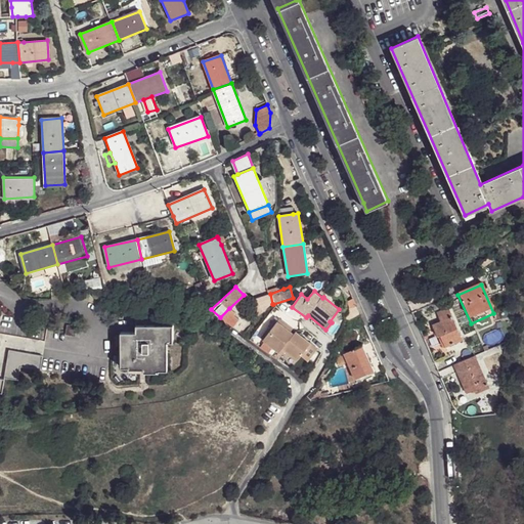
[(267,295),(253,301),(257,315),(268,305),(272,304),(270,294),(269,294),(267,295)]
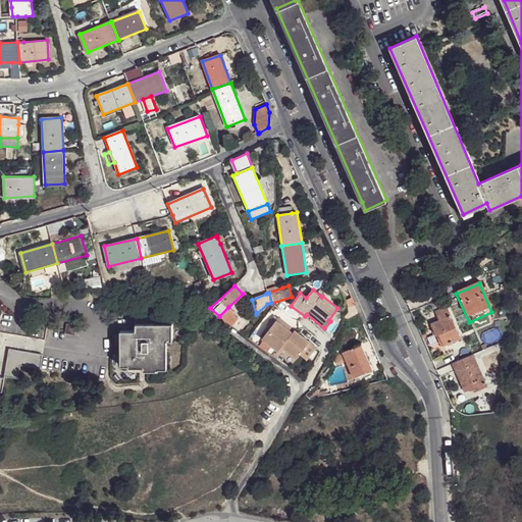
[(219,316),(233,328),(241,320),(233,315),(236,312),(228,307),(219,316)]
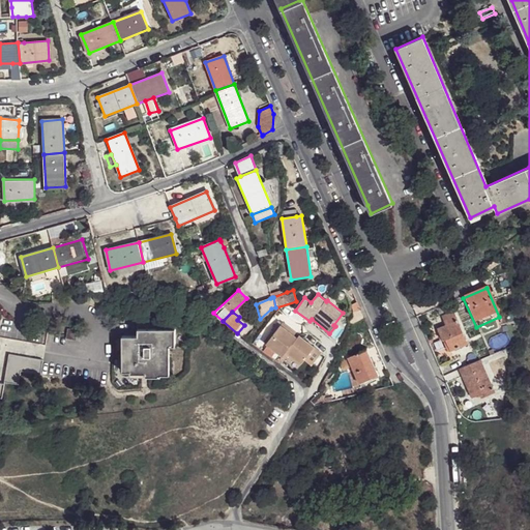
[(445,341),(449,352),(466,344),(453,313),(441,318),(444,326),(437,329),(442,342),(445,341)]
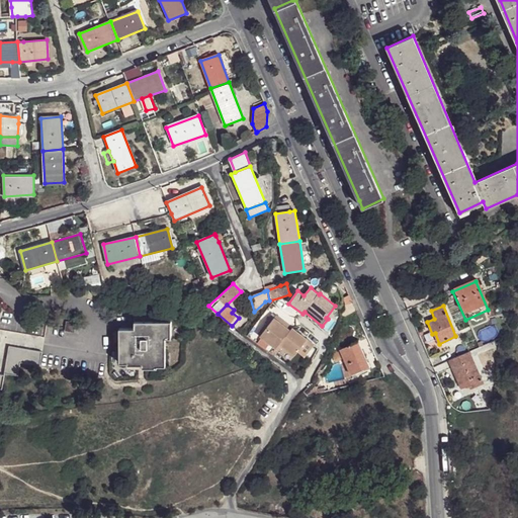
[(0,314),(0,315),(0,328),(45,336),(47,322),(0,314)]
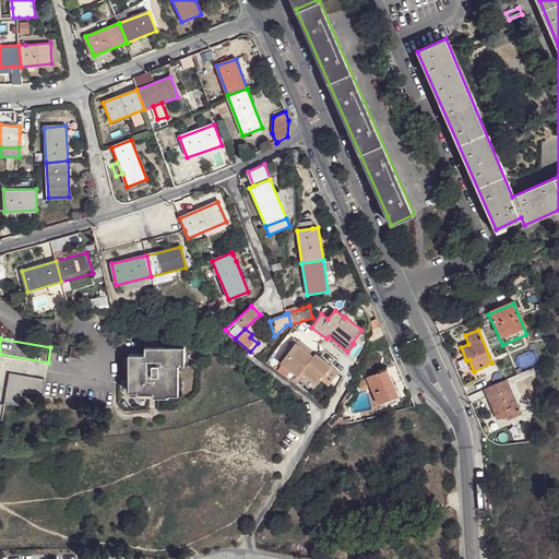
[(130,355),(130,391),(154,392),(154,394),(179,395),(180,365),(186,366),(186,347),(179,347),(179,339),(146,339),(146,355),(130,355)]
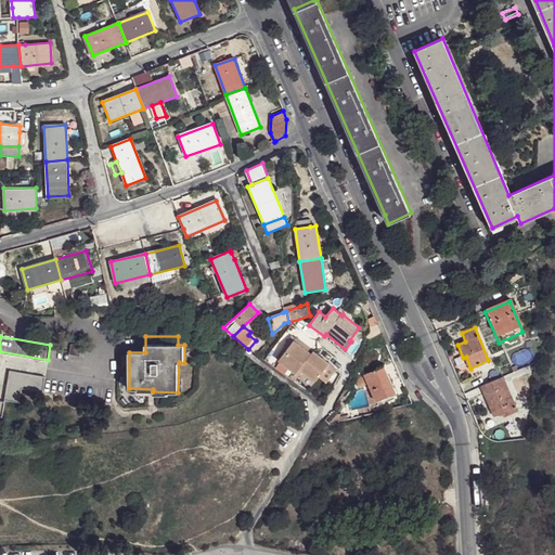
[(248,349),(257,355),(267,344),(258,336),(256,340),(248,349)]
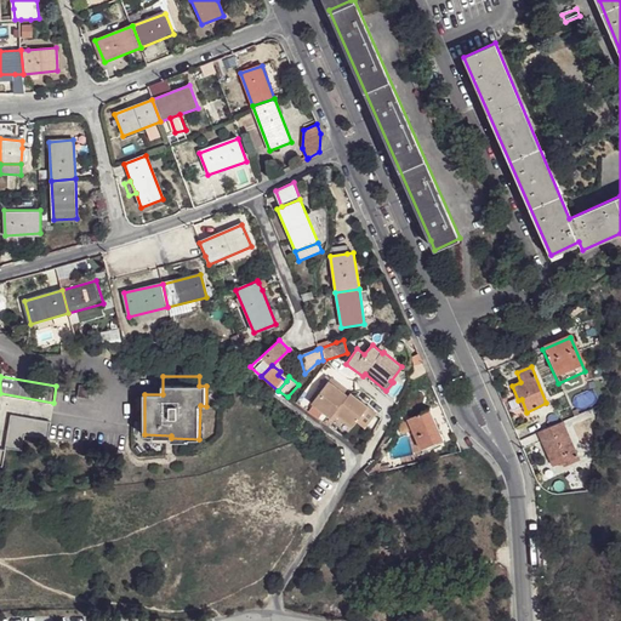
[(322,391),(312,403),(332,417),(336,412),(354,426),(358,422),(366,429),(377,414),(351,393),(348,397),(329,381),(322,391)]
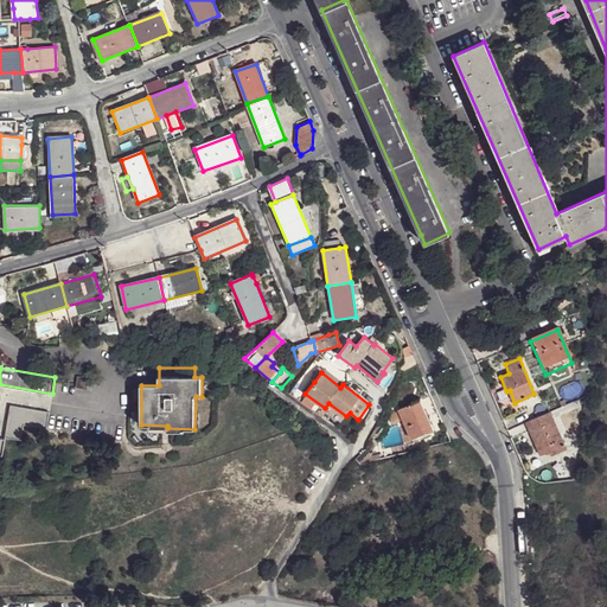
[(77,375),(76,385),(87,388),(88,377),(77,375)]
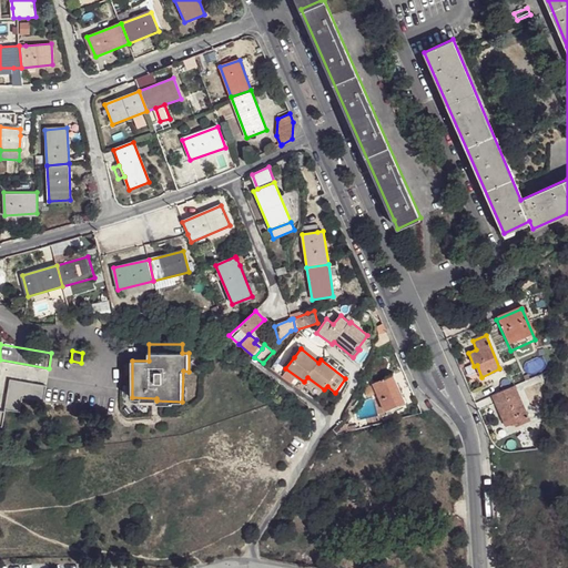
[(271,369),(277,374),(283,366),(285,368),(294,357),(291,356),(284,365),(277,359),(271,369)]
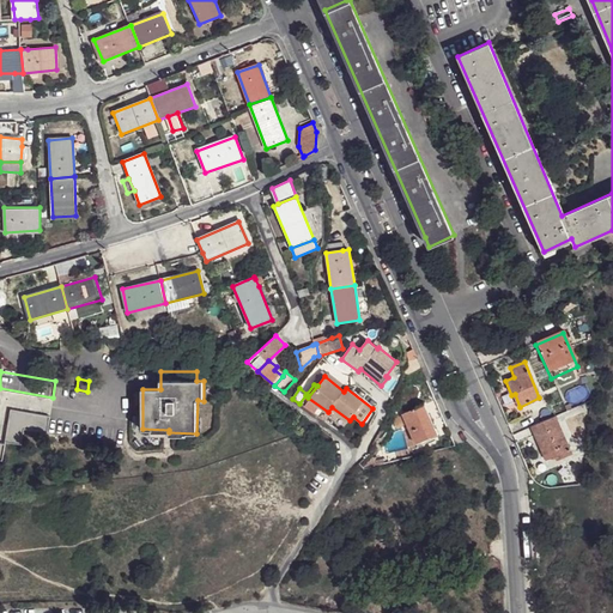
[(420,405),(400,413),(414,444),(426,438),(420,425),(429,422),(420,405)]
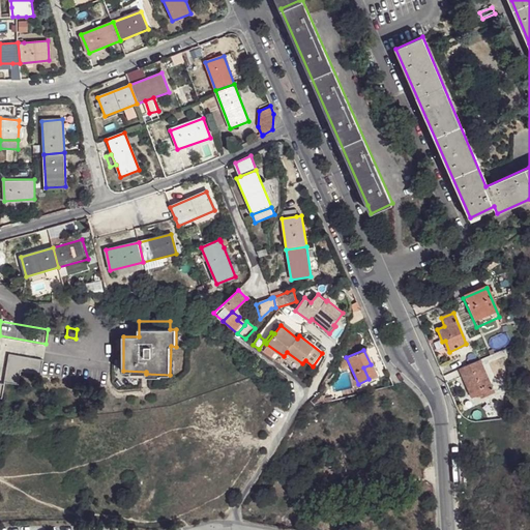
[(8,352),(3,380),(18,383),(20,370),(39,373),(42,358),(8,352)]
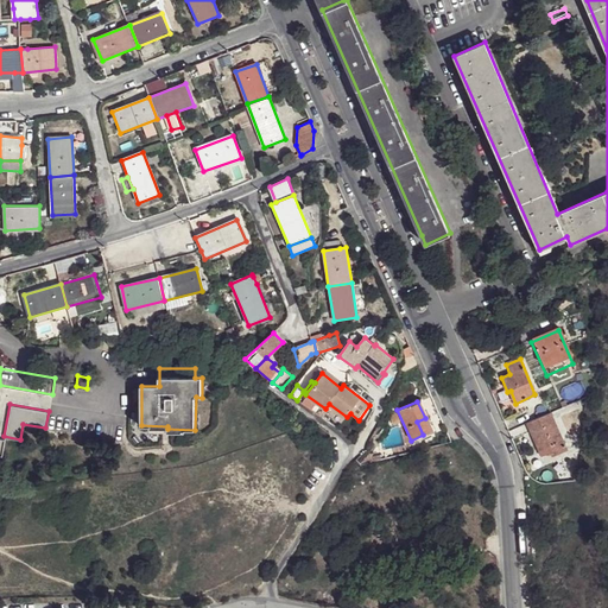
[(550,413),(526,424),(540,457),(550,454),(555,453),(556,456),(565,451),(550,413)]
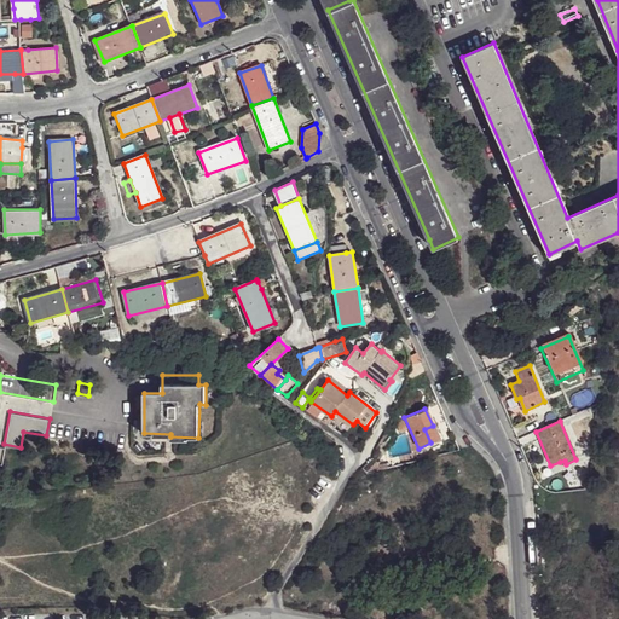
[(431,443),(437,439),(439,439),(433,426),(424,429),(431,443)]
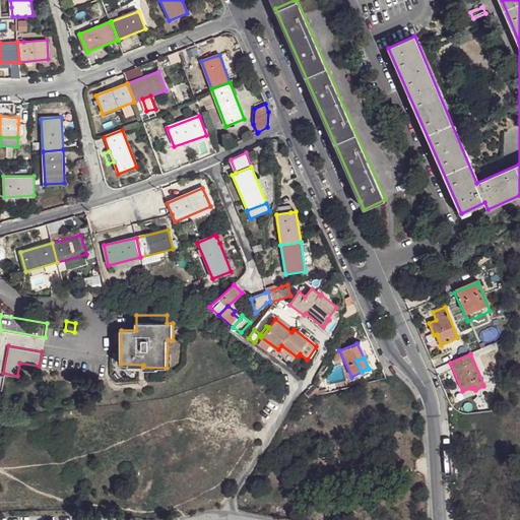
[(305,394),(309,399),(317,397),(319,396),(326,395),(325,391),(318,392),(318,390),(308,391),(305,394)]
